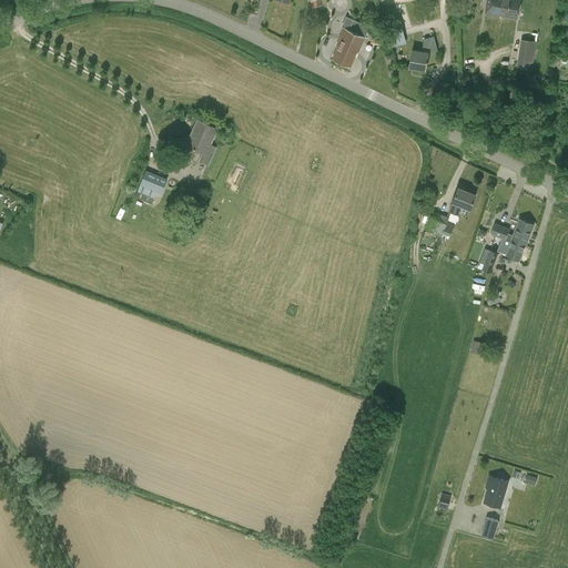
[(487,0),(485,13),(499,17),(499,14),(517,18),(519,0),(487,0)]
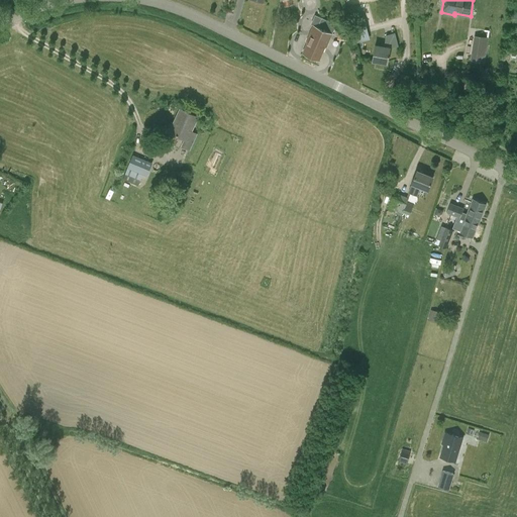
[(323,49),(324,49),(336,24),(315,15),(310,24),(313,25),(306,41),(308,41),(303,53),(318,60),(323,49)]
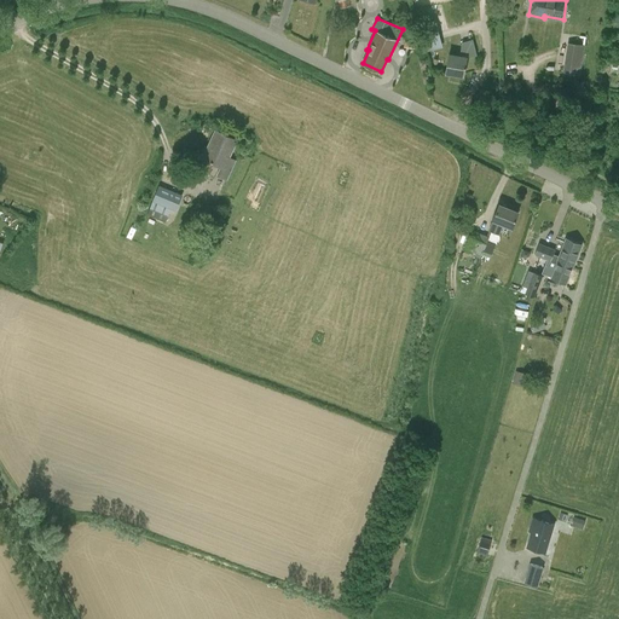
[(421,23),(426,50),(443,47),(437,19),(421,23)]
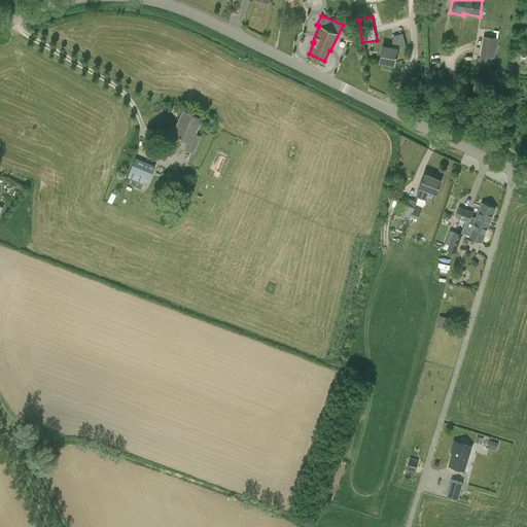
[(383,46),(380,62),(395,64),(397,49),(406,47),(402,34),(393,36),(391,47),(383,46)]
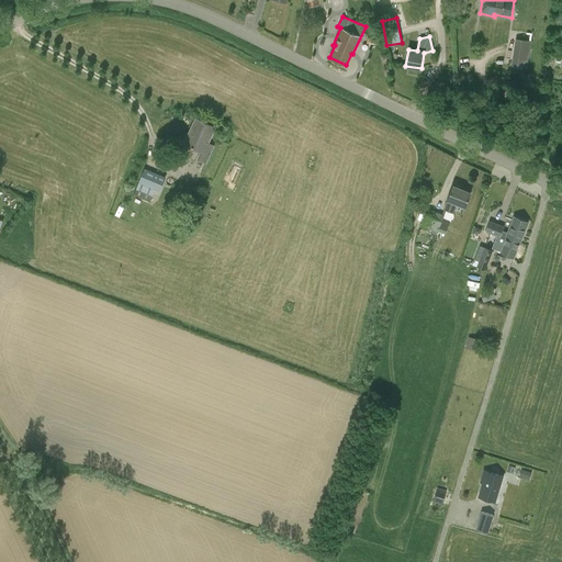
[(531,42),(518,40),(514,65),(527,67),(531,42)]
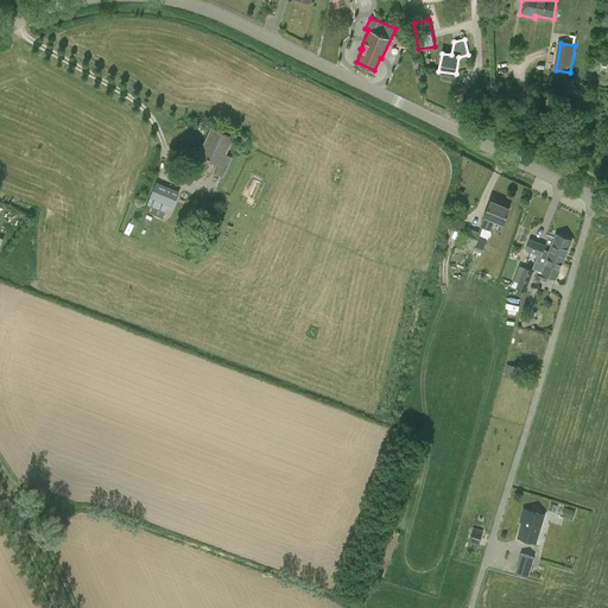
[(232,158),(225,154),(232,138),(213,128),(207,141),(204,139),(197,154),(217,164),(214,172),(223,176),(232,158)]
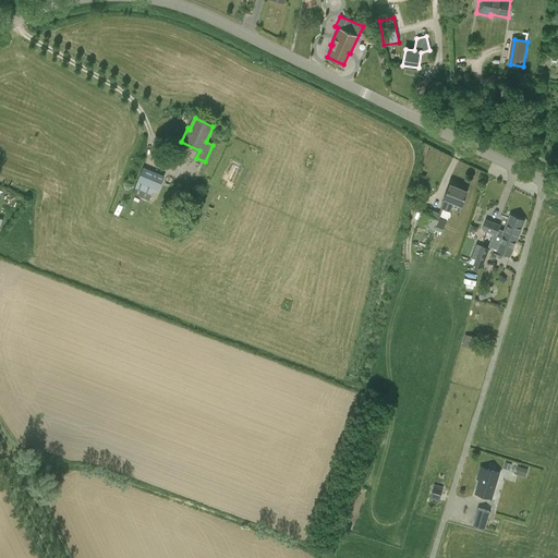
[(144,167),(133,193),(149,199),(154,189),(158,190),(165,176),(144,167)]
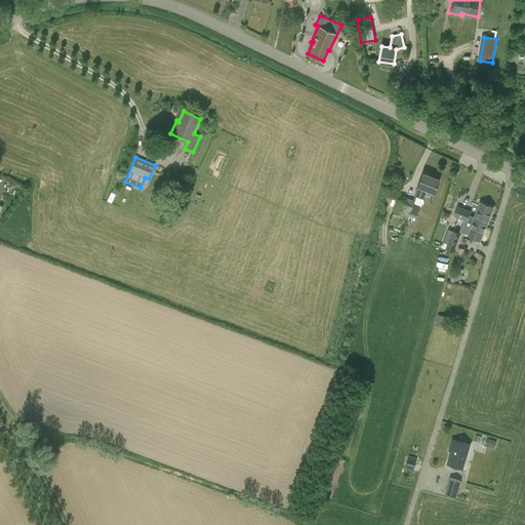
[(423,173),(418,187),(413,200),(402,196),(395,214),(407,219),(413,205),(420,207),(427,190),(435,193),(440,179),(423,173)]
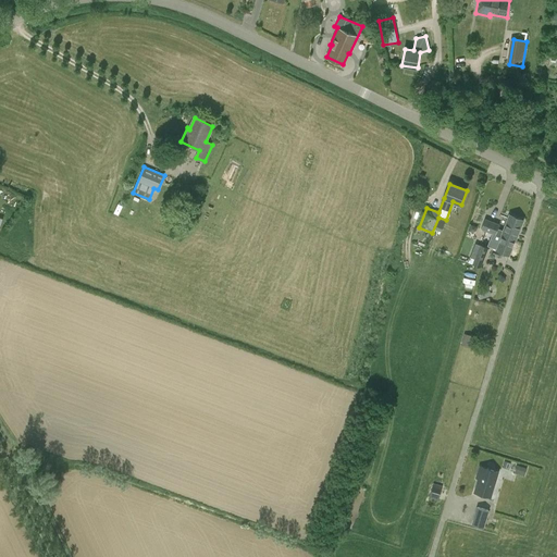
[(502,237),(500,240),(491,237),(487,246),(509,255),(515,239),(516,240),(523,220),(509,214),(508,219),(500,215),(499,219),(507,221),(504,231),(498,229),(499,224),(485,218),(481,230),(502,237)]
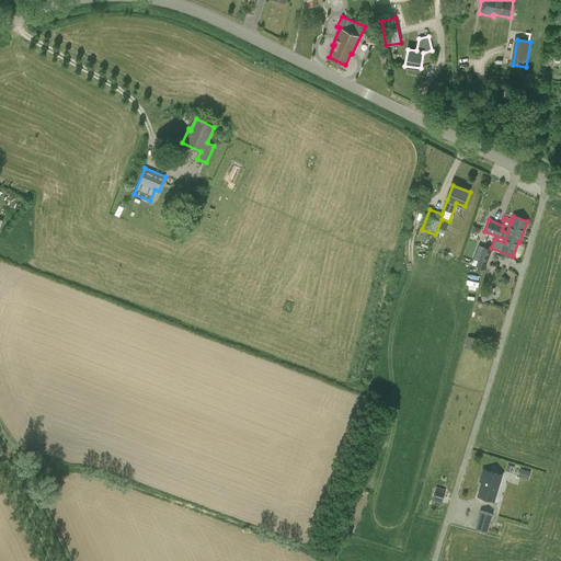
[(472,265),(484,270),(492,250),(479,245),(472,265)]
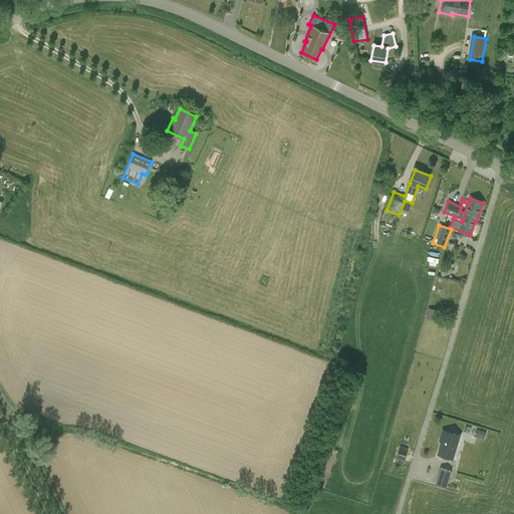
[(442,273),(453,270),(450,263),(440,267),(442,273)]
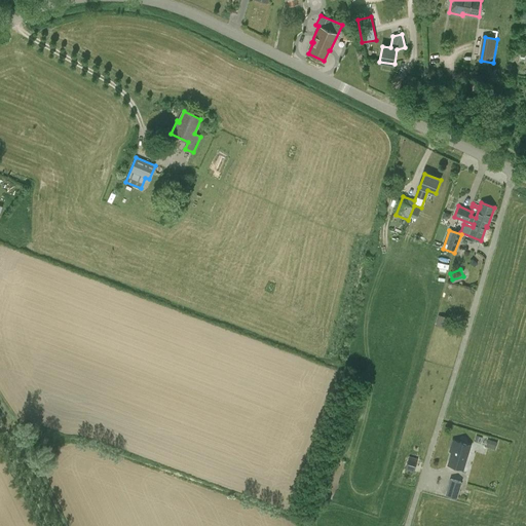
[(436,326),(445,328),(447,316),(439,314),(436,326)]
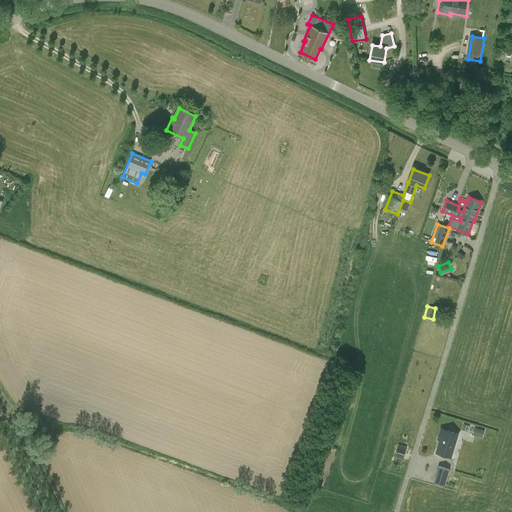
[(441,429),(439,437),(441,438),(436,452),(450,456),(457,434),(441,429)]
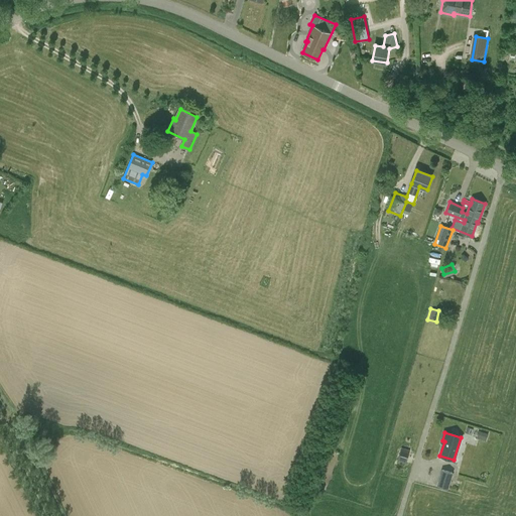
[(406,463),(410,453),(400,449),(397,461),(406,463)]
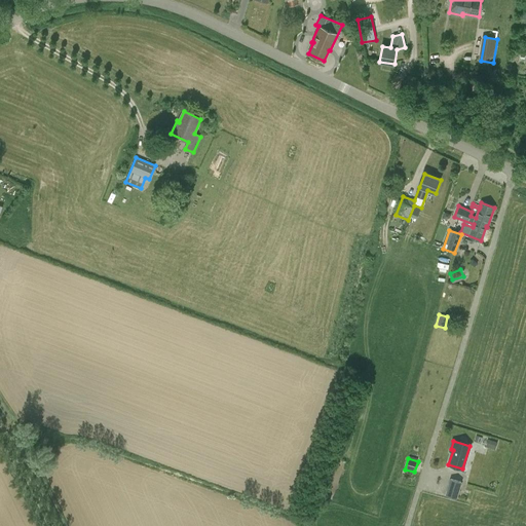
[(446,495),(456,498),(461,482),(451,479),(446,495)]
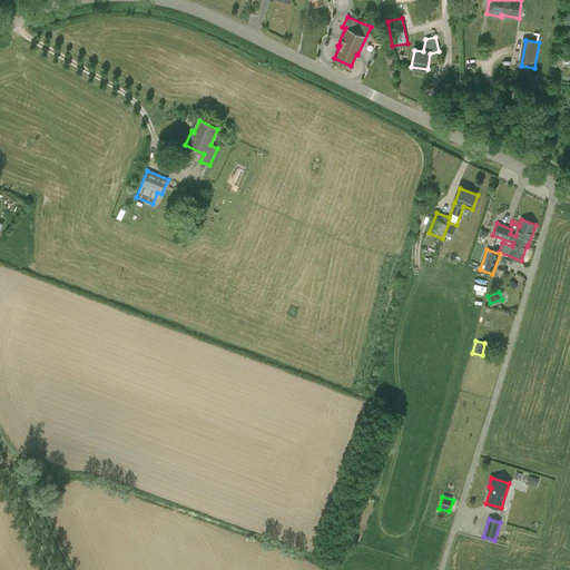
All buildings are outlined.
